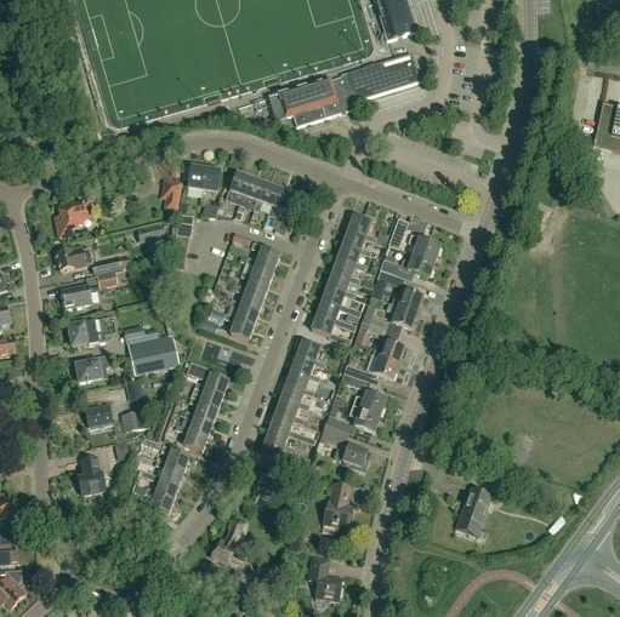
[(373,0),(386,41),(415,32),(414,28),(404,0),(373,0)]
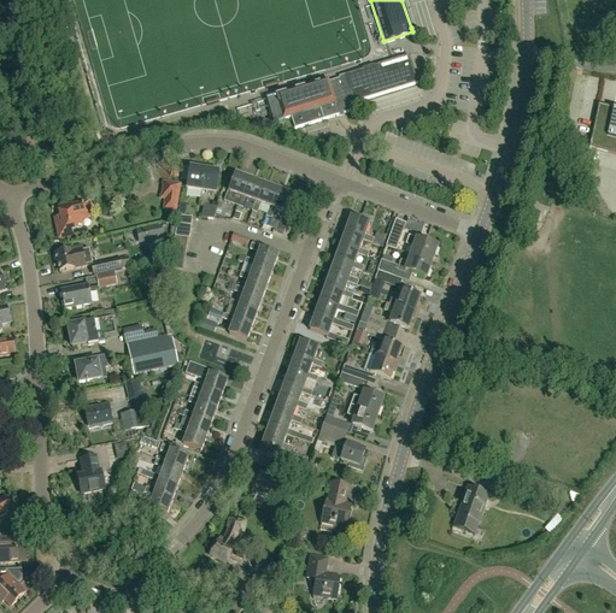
[(338,74),(339,77),(347,102),(371,95),(416,81),(414,74),(408,52),(338,74)]
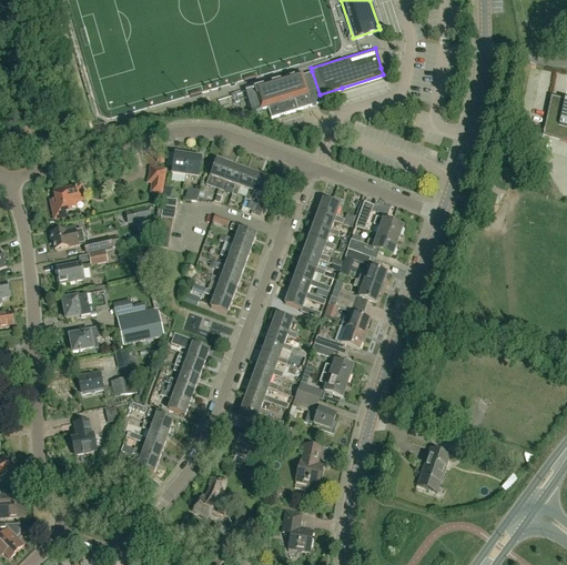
[(301,71),(271,80),(277,102),(293,97),(296,108),(322,100),(320,94),(312,71),(302,74),(301,71)]
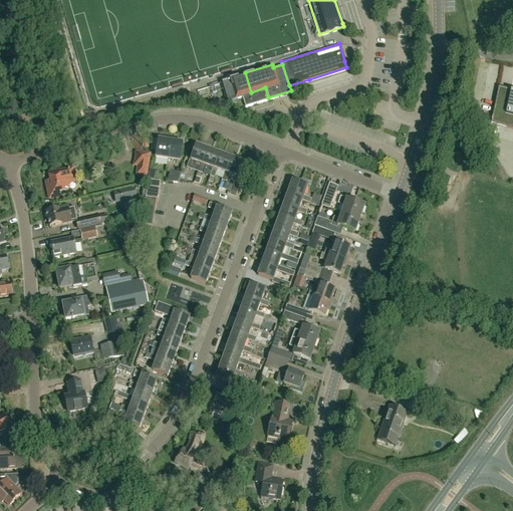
[(246,104),(268,97),(265,87),(251,92),(245,72),(220,80),(226,99),(241,94),(244,105),(246,104)]
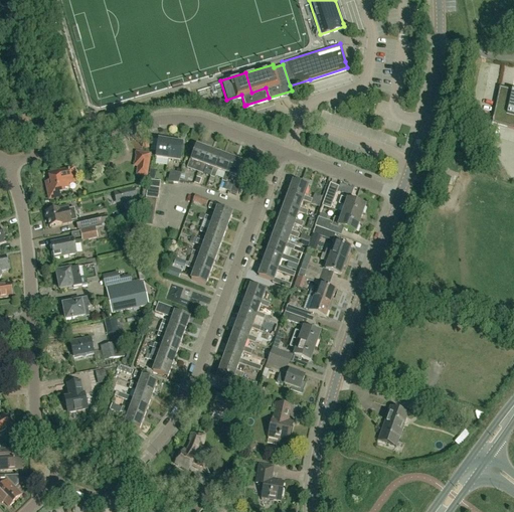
[(493,109),(501,111),(500,112),(498,122),(513,124),(513,88),(511,87),(500,84),(498,83),(493,109)]
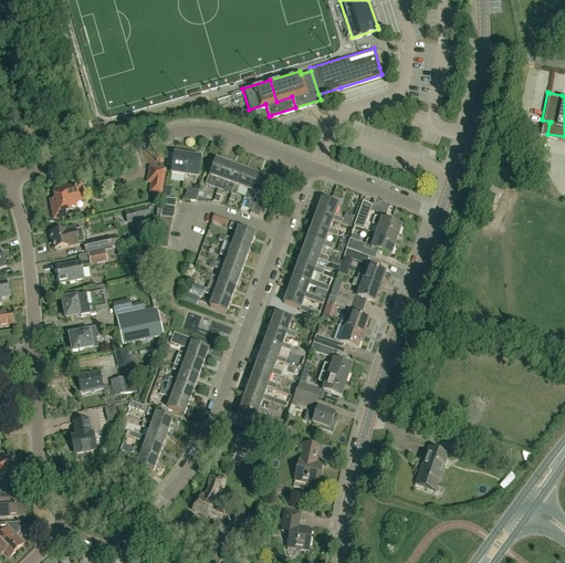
[(182,174),(186,154),(173,152),(169,171),(182,174)]
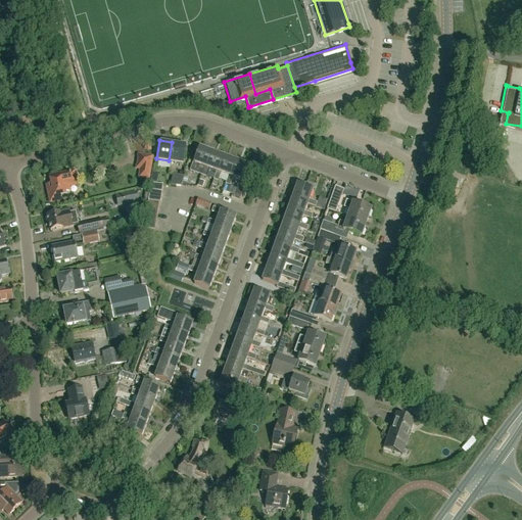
[(172,142),(169,160),(181,161),(183,144),(172,142)]
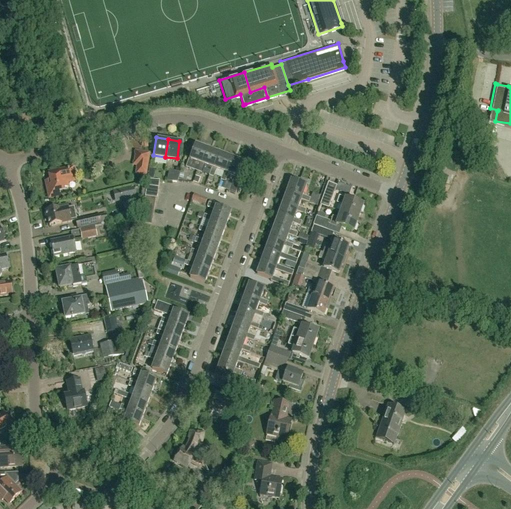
[(201,161),(206,147),(194,143),(189,157),(188,156),(184,165),(189,167),(192,158),(199,161),(201,161)]
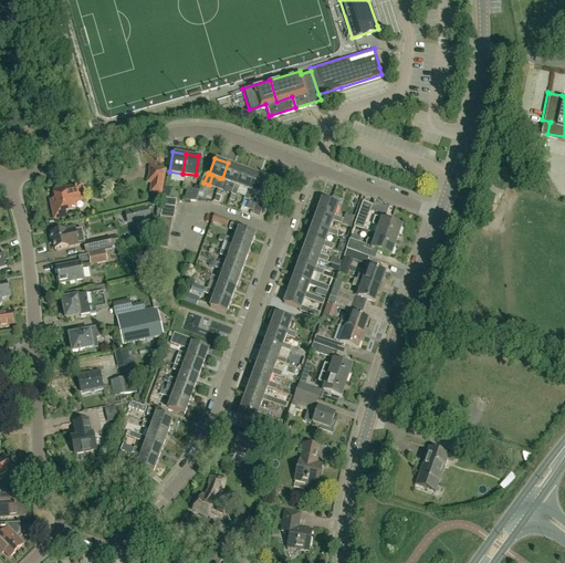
[(160,191),(165,166),(148,163),(146,179),(150,180),(148,189),(160,191)]
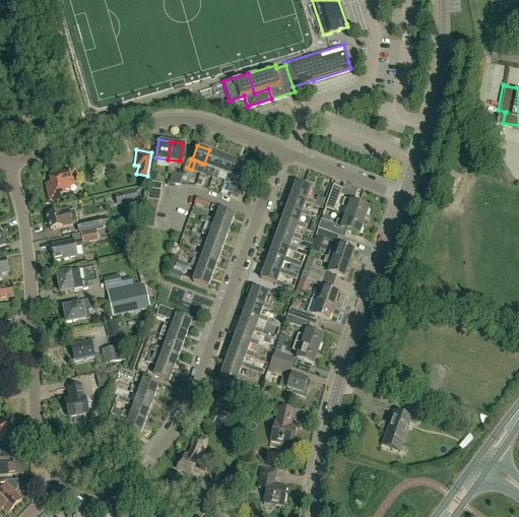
[(216,169),(221,153),(209,149),(204,164),(202,164),(199,172),(204,174),(207,165),(214,168),(216,169)]
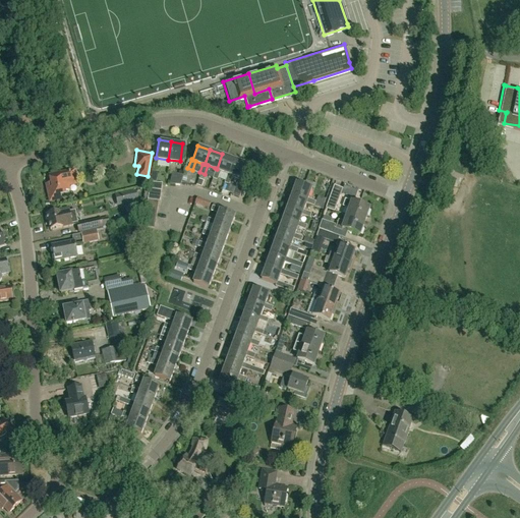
[(228,173),(233,158),(222,154),(217,169),(215,168),(211,180),(215,181),(219,169),(227,172),(228,173)]
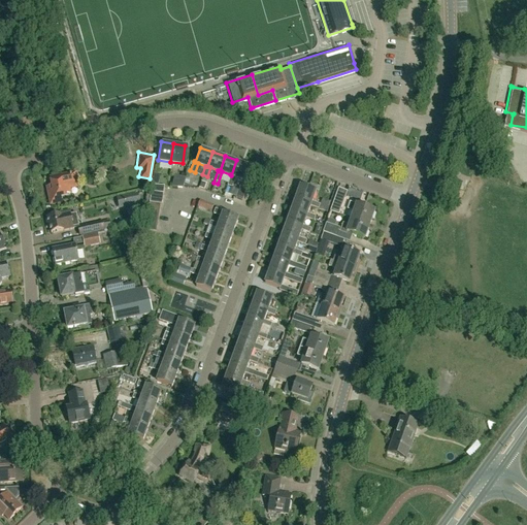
[(231,175),(230,174),(226,184),(231,185),(234,175),(243,179),(249,165),(236,160),(231,175)]
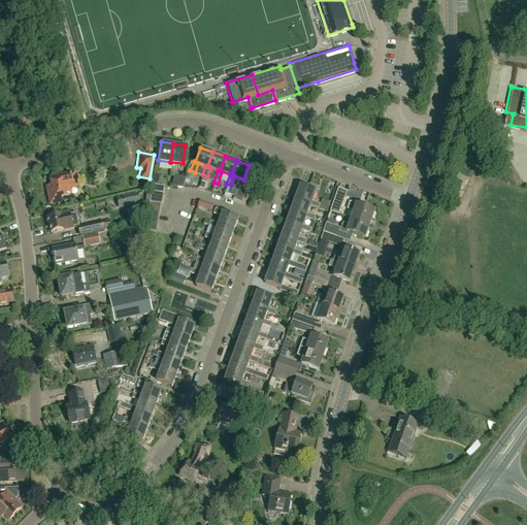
[(74,170),(48,175),(51,184),(46,185),(50,200),(61,198),(59,193),(68,191),(68,187),(77,185),(74,170)]
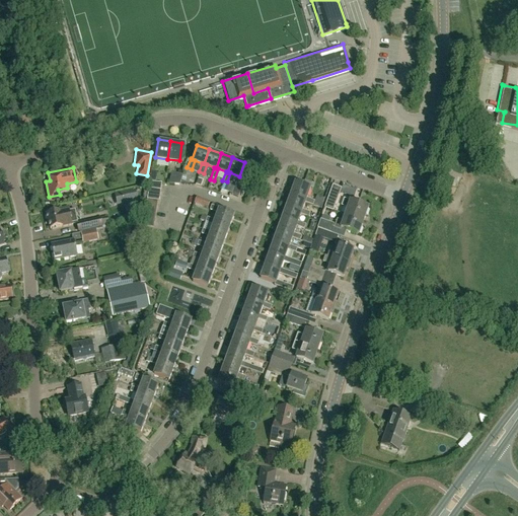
[(179,181),(181,172),(170,169),(168,180),(179,181)]
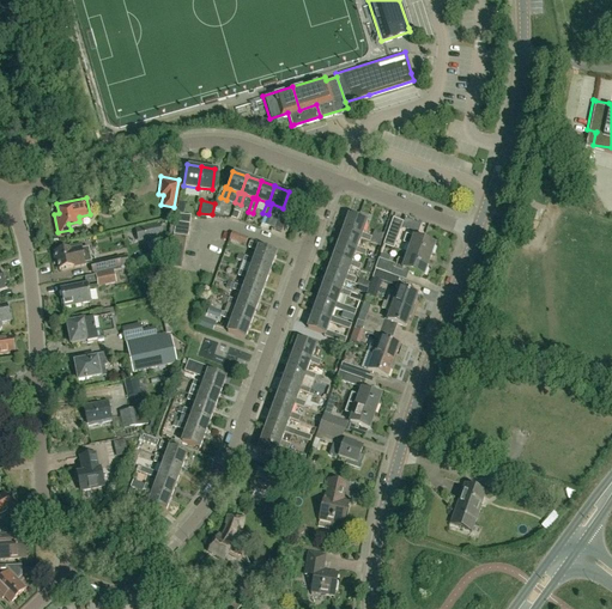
[(285,215),(288,209),(283,208),(282,207),(279,213),(277,213),(272,226),(280,230),(285,215)]
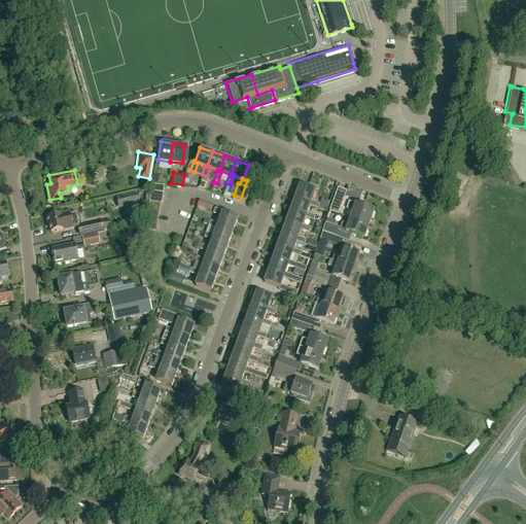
[(439,193),(442,183),(434,181),(431,190),(439,193)]
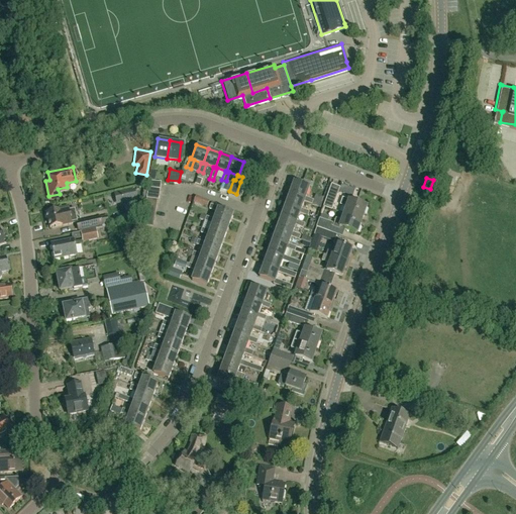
[(303,197),(303,198),(311,201),(312,197),(305,194),(308,185),(294,180),(289,191),(303,197)]
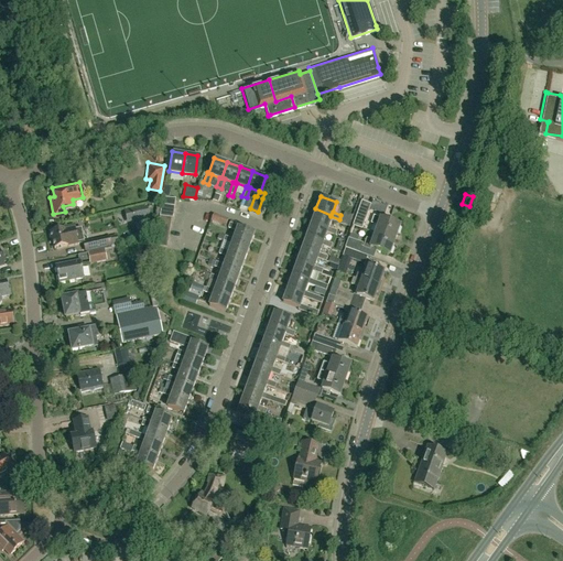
[(361,226),(370,202),(360,197),(352,223),(361,226)]
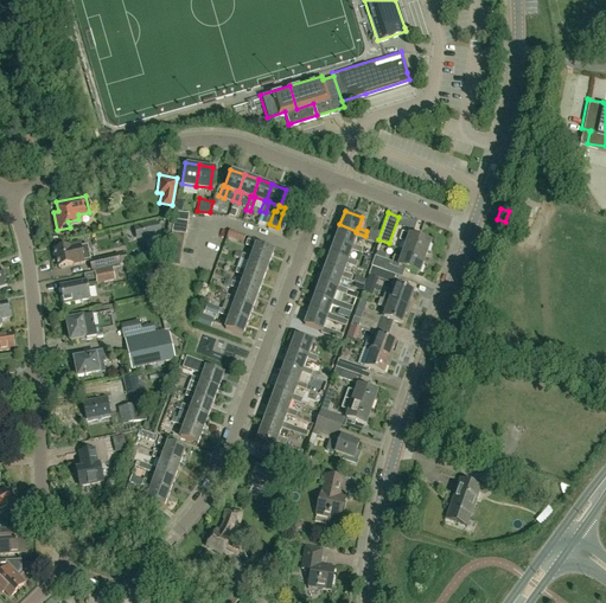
[(186,219),(172,217),(170,230),(183,231),(184,232),(186,219)]
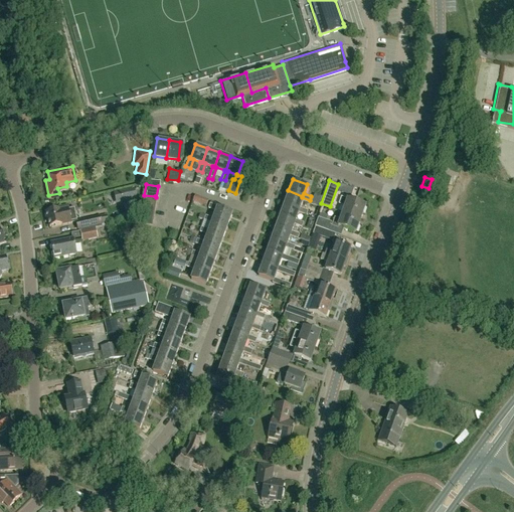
[(120,189),(122,199),(135,196),(133,186),(120,189)]
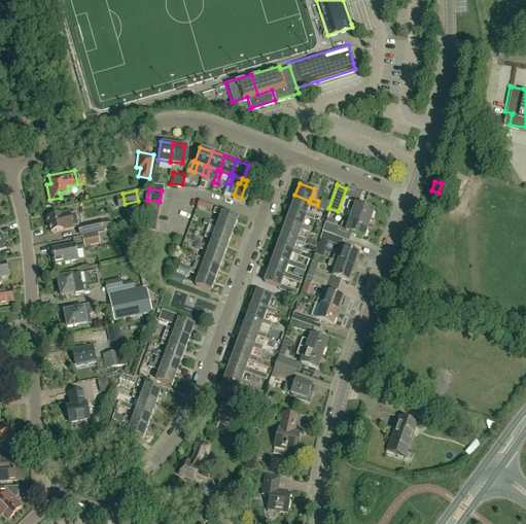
[(309,201),(294,195),(290,207),(305,212),(305,214),(313,217),(314,213),(306,210),(309,202),(309,201)]
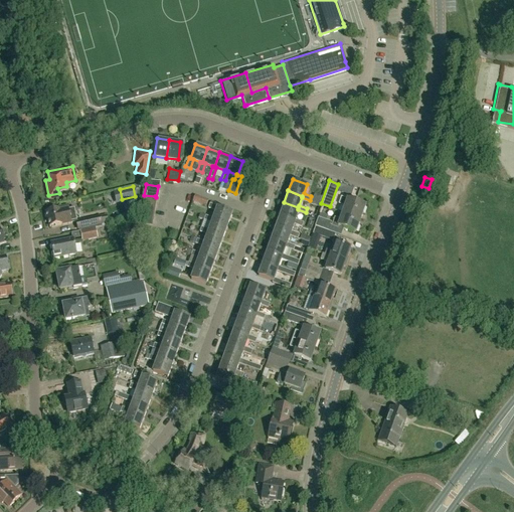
[(194,192),(191,199),(204,204),(207,197),(194,192)]
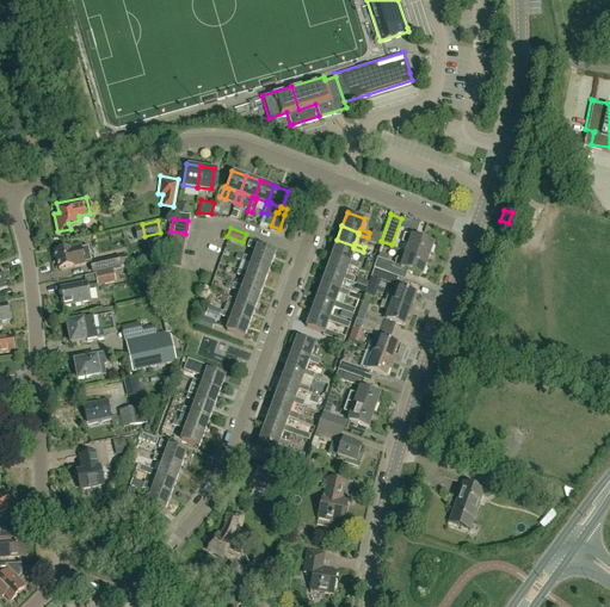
[(405,249),(426,258),(432,241),(411,234),(412,233),(404,230),(401,239),(408,241),(405,249)]
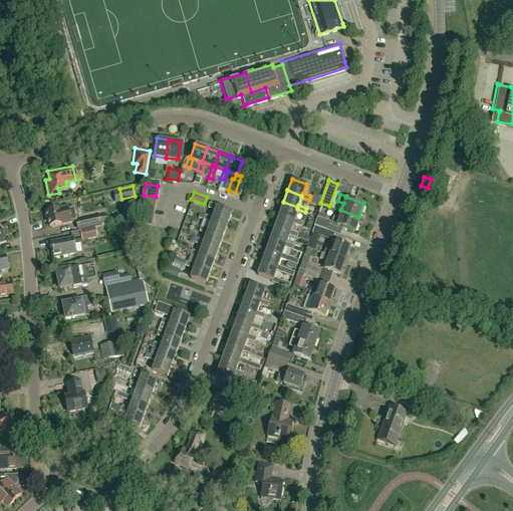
[(212,217),(226,222),(231,210),(216,205),(217,203),(209,200),(207,205),(215,208),(213,215),(212,217)]
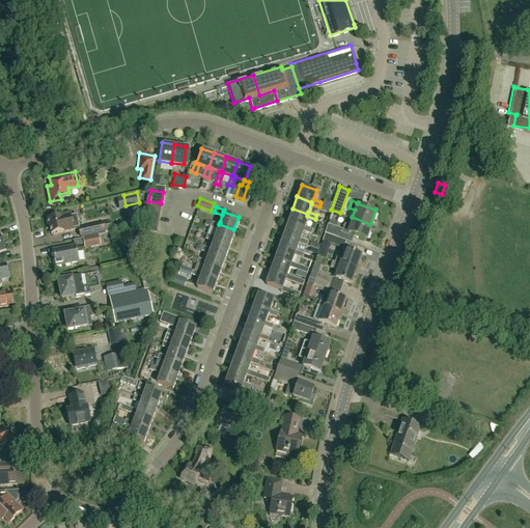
[(304,223),(307,216),(307,214),(293,209),(288,221),(303,226),(302,228),(310,231),(312,226),(304,223)]
